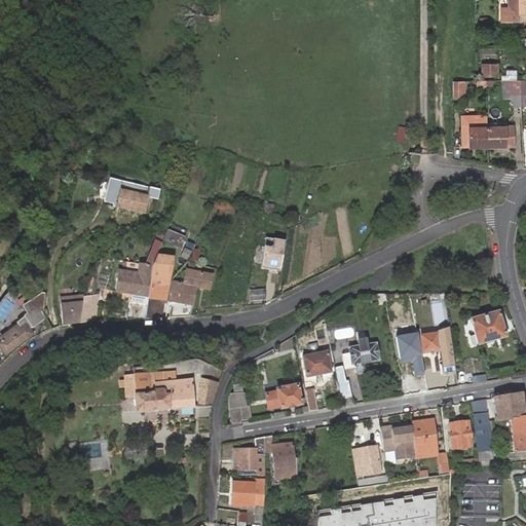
[(499,9),(499,23),(525,22),(525,0),(506,0),(506,8),(499,9)]
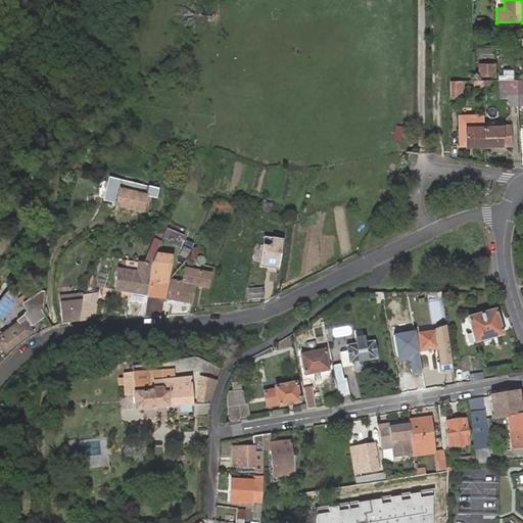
[(494,65),(478,65),(479,76),(494,76),(494,65)]
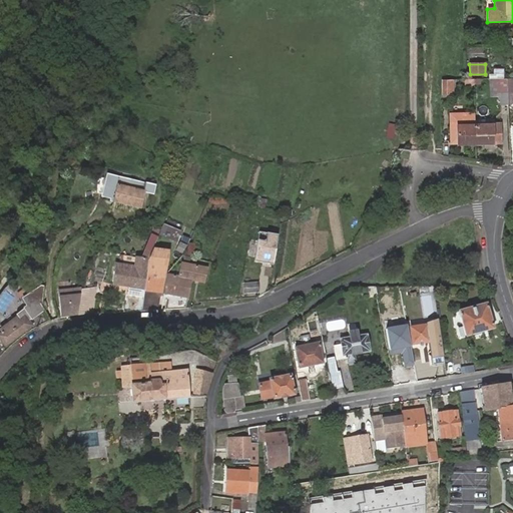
[(497,97),(496,79),(488,79),(488,97),(497,97)]
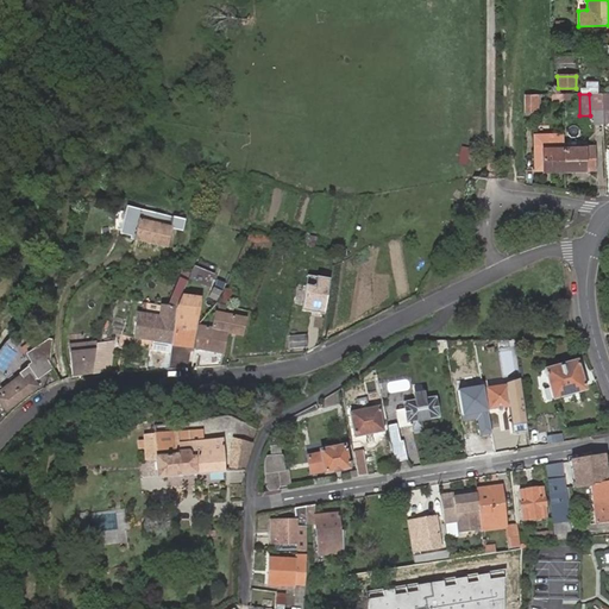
[(590,120),(604,120),(603,94),(589,94),(590,115),(590,120)]
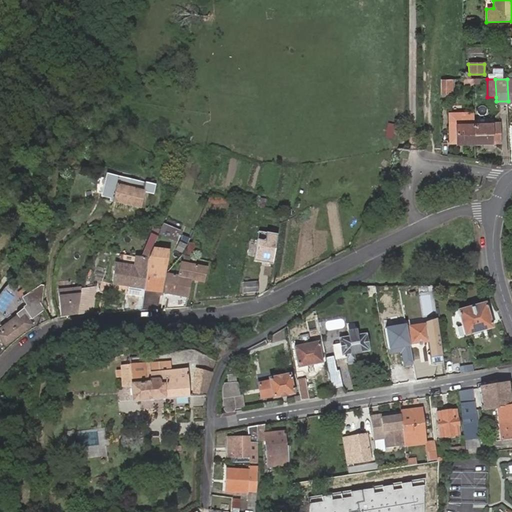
[(439,80),(439,95),(450,95),(449,80),(439,80)]
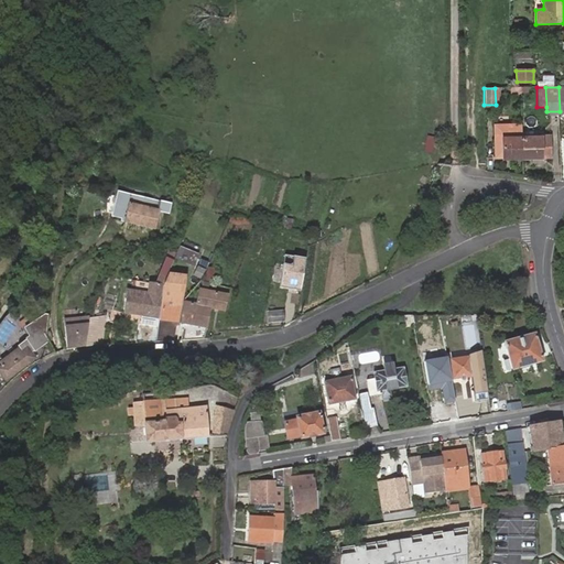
[(522,158),(521,138),(521,137),(521,132),(521,123),(500,123),(494,125),(495,159),(501,158),(522,158)]
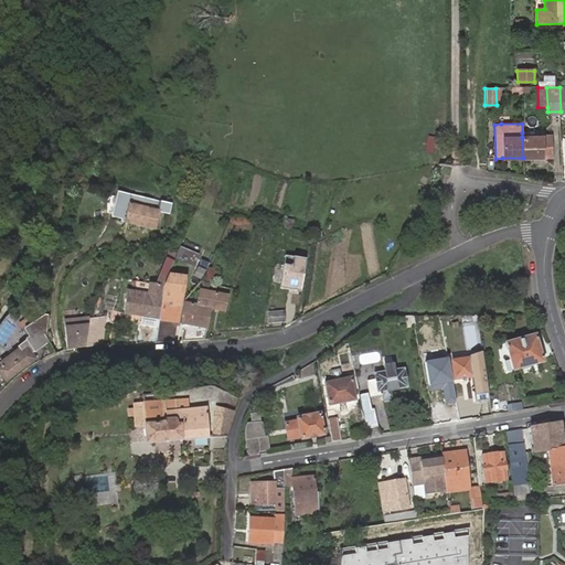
[(522,138),(523,158),(543,158),(553,158),(552,137),(543,137),(522,138)]
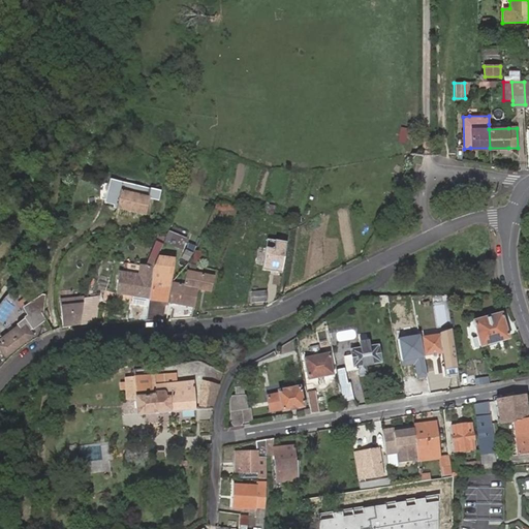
[(105,203),(117,205),(119,192),(123,193),(124,188),(150,193),(149,198),(159,200),(161,191),(111,179),(105,203)]
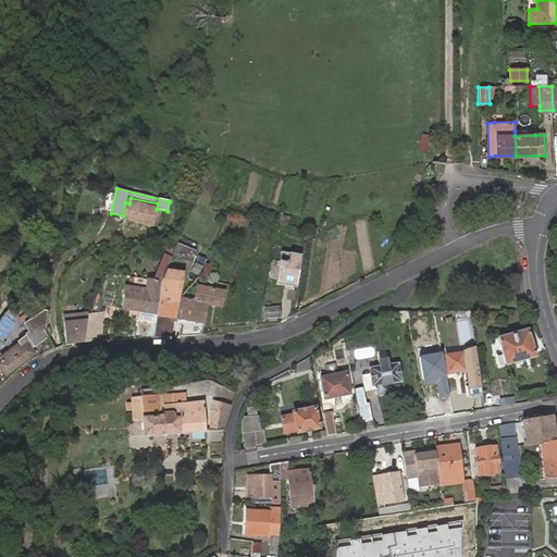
[(158,203),(131,198),(130,203),(125,202),(123,215),(122,220),(152,227),(157,209),(158,203)]
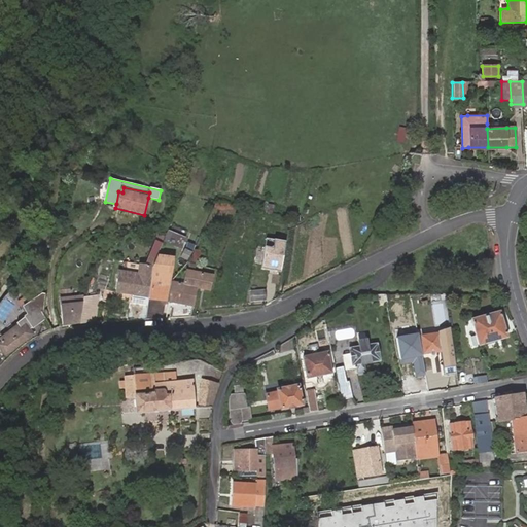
[(164,244),(181,250),(186,237),(169,231),(164,244)]
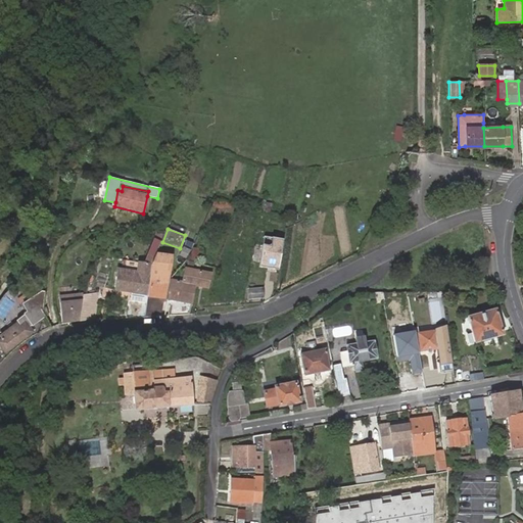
[(271,246),(263,245),(259,267),(278,269),(282,239),(272,238),(271,246)]
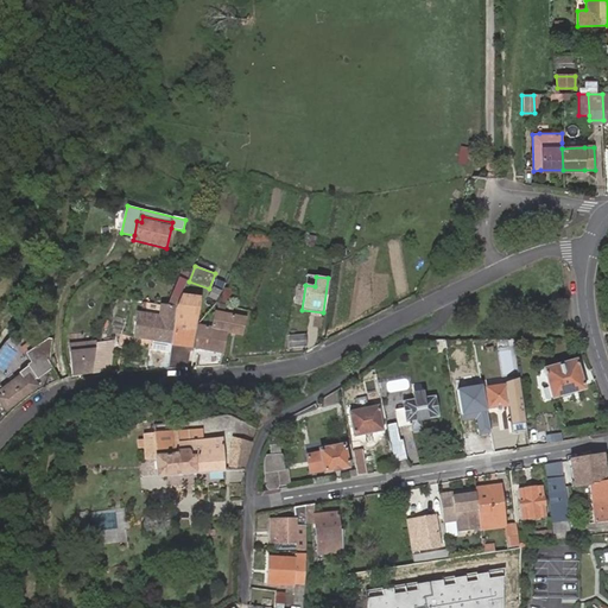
[(135,335),(173,342),(181,303),(182,301),(189,284),(181,280),(170,305),(166,305),(165,309),(154,308),(152,315),(140,312),(135,335)]
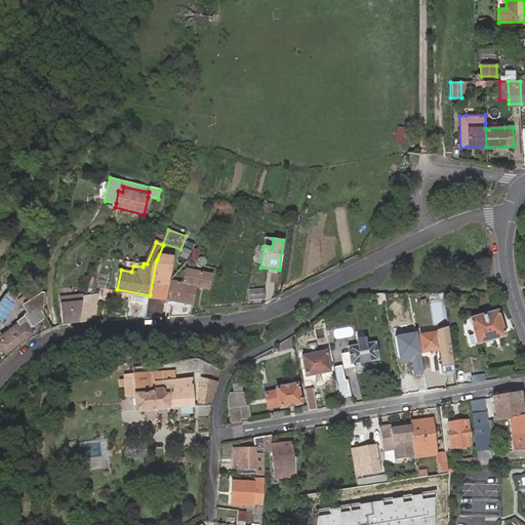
[(194,248),(189,259),(195,260),(200,250),(194,248)]
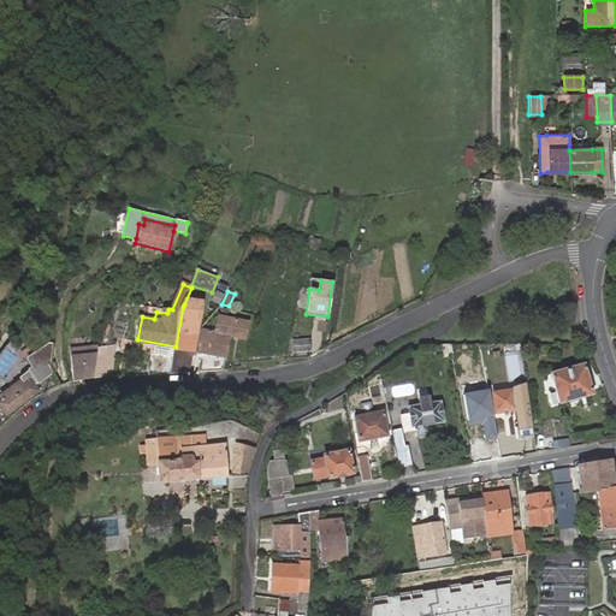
[(183,307),(176,347),(196,351),(201,326),(195,325),(197,309),(183,307)]
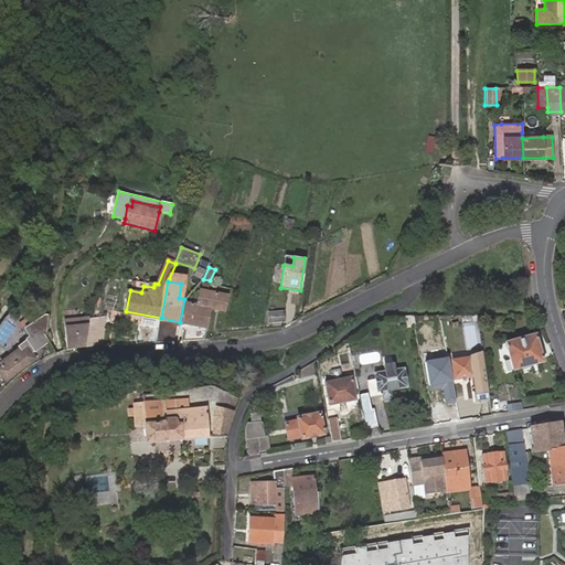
[(210,283),(203,281),(201,291),(204,291),(208,292),(210,283)]
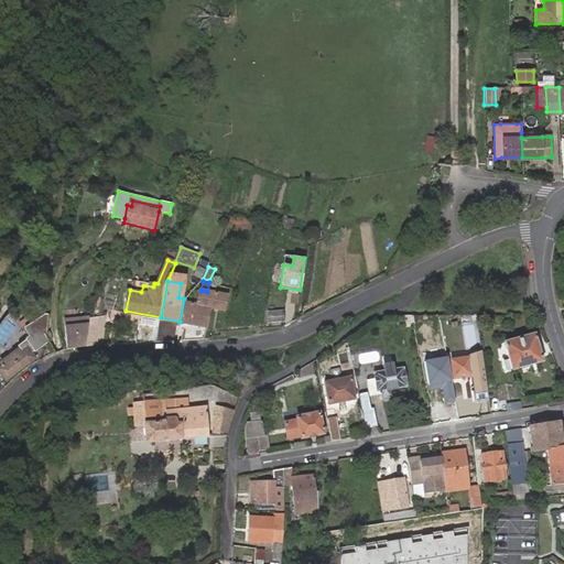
[(199,291),(195,306),(210,310),(226,312),(228,294),(207,292),(204,291),(201,291),(199,291)]
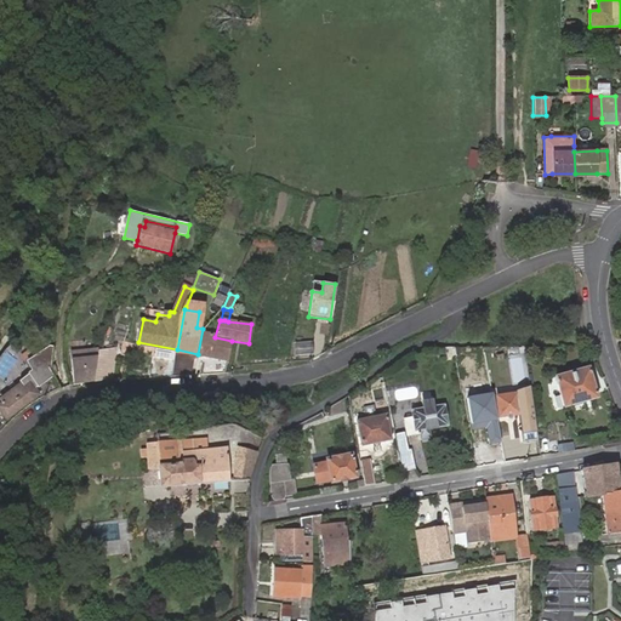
[(206,335),(201,357),(228,362),(232,341),(215,337),(206,335)]
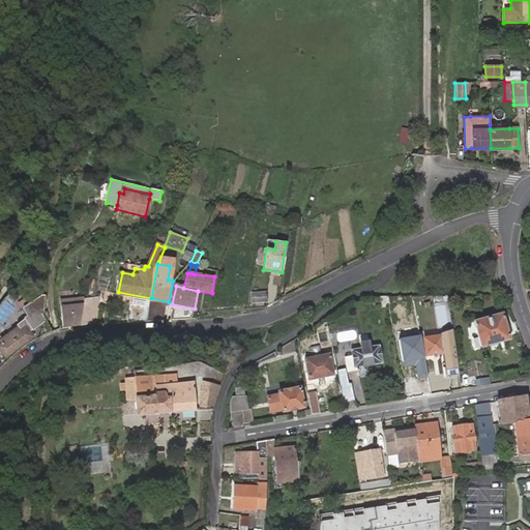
[(251,295),(253,304),(266,301),(264,293),(251,295)]
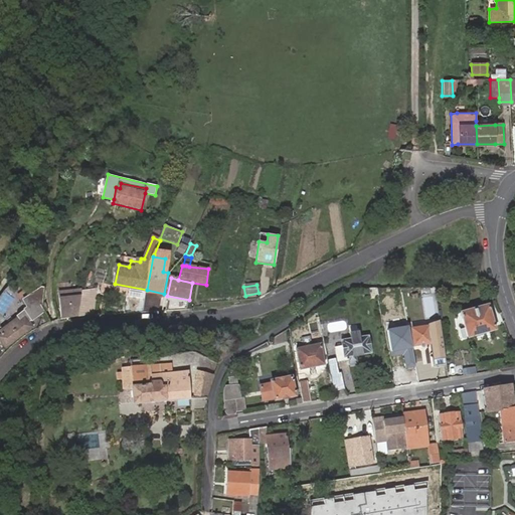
[(41,289),(37,289),(20,301),(25,308),(14,316),(16,319),(0,332),(0,339),(6,347),(31,326),(28,323),(44,309),(44,306),(45,305),(41,289)]
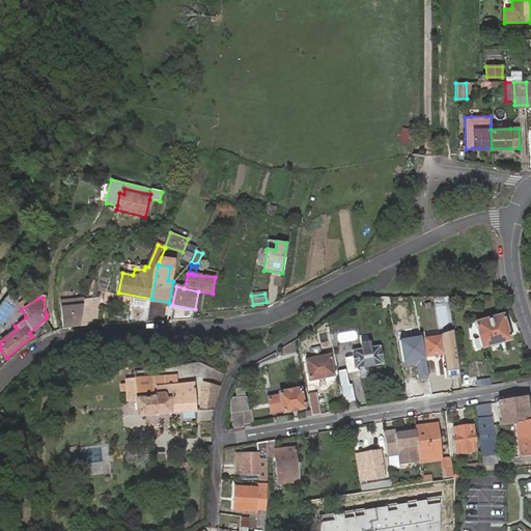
[(82,327),(99,326),(101,298),(85,302),(82,327)]
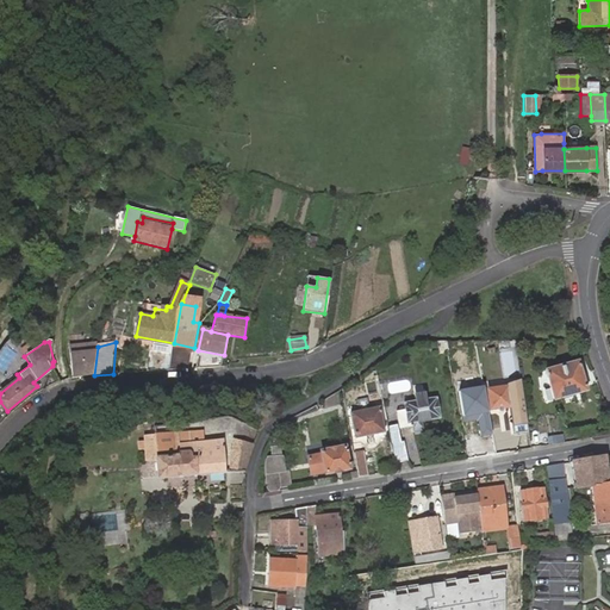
[(194,348),(174,343),(173,354),(169,369),(190,368),(194,348)]
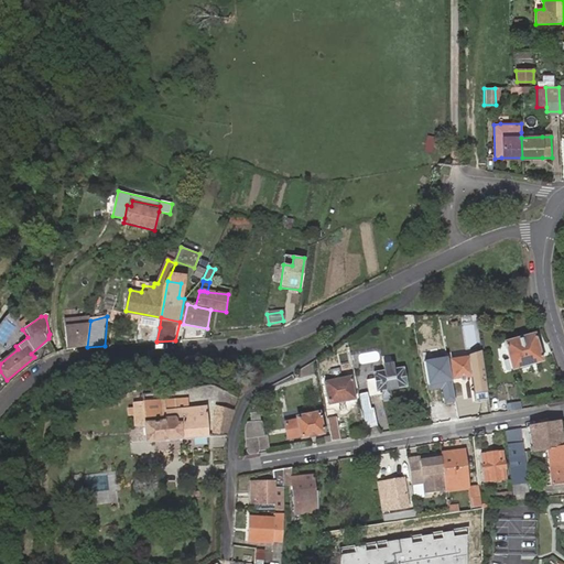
[(87,347),(90,321),(91,318),(65,321),(68,350),(87,347)]
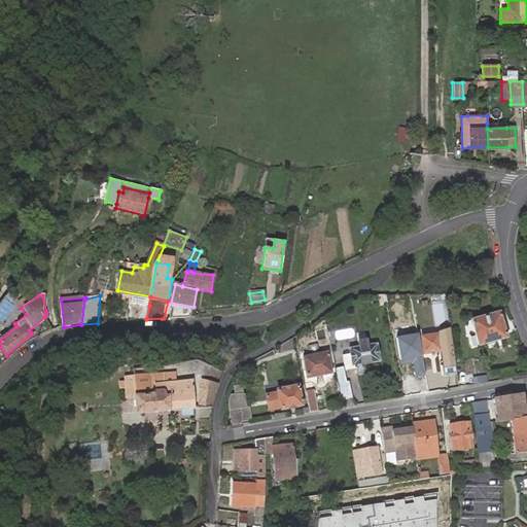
[(146,319),(149,306),(131,303),(130,312),(129,320),(146,319)]
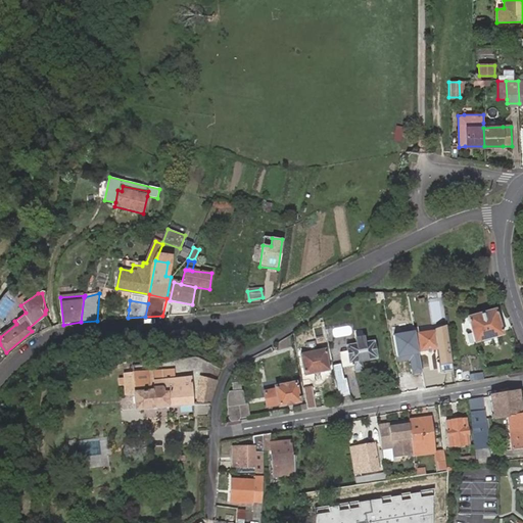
[(494,312),(467,319),(474,344),(502,336),(494,312)]
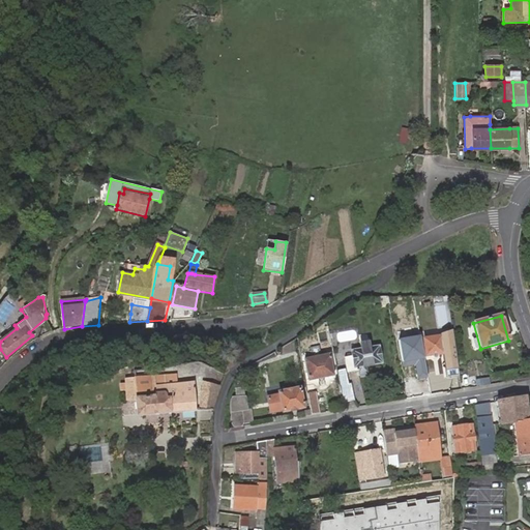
[(439,334),(439,337),(442,353),(445,372),(458,370),(450,332),(439,334)]
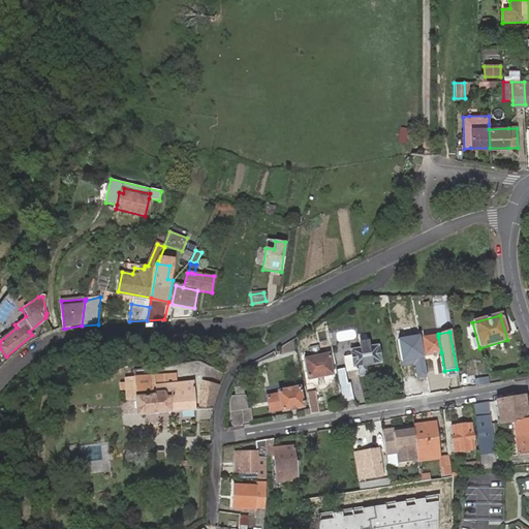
[(419,335),(398,339),(402,366),(414,364),(417,378),(427,376),(419,335)]
